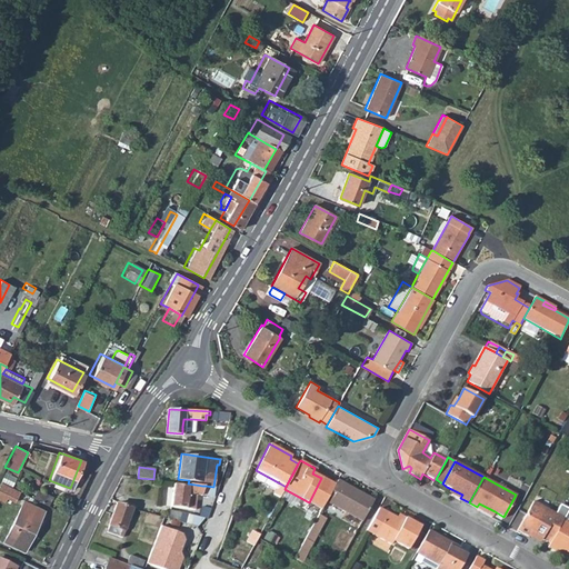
[(333,486),(321,478),(309,502),(321,509),(326,500),(333,486)]
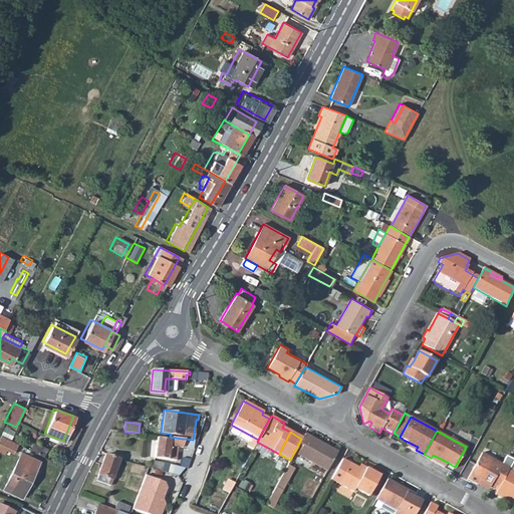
[(301,439),(294,452),(327,470),(336,454),(325,448),(326,446),(304,434),(301,439)]
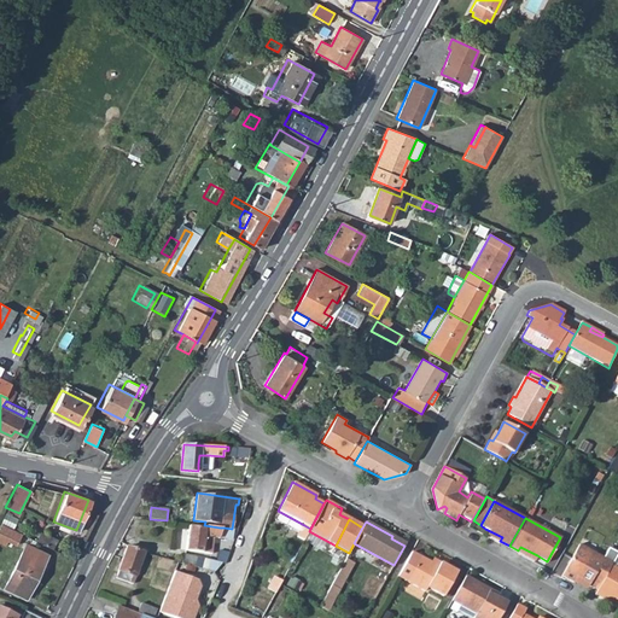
[(220,528),(204,525),(204,529),(188,526),(186,549),(211,553),(214,537),(220,538),(223,528),(220,528)]
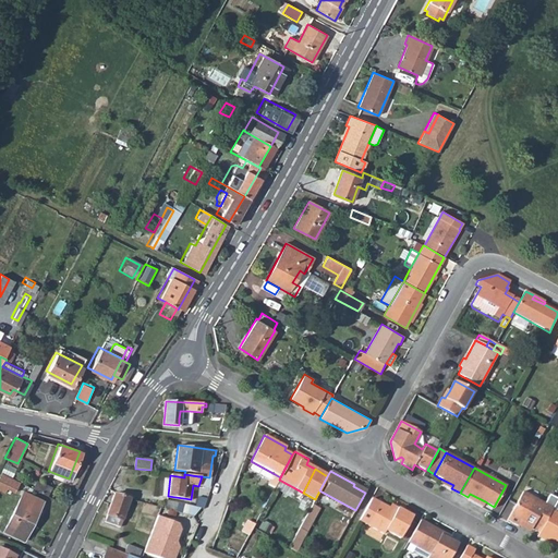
[(275,474),(268,485),(274,488),(279,480),(280,477),(275,474)]
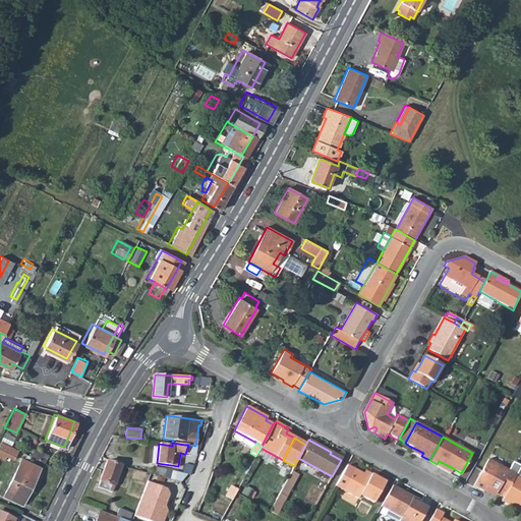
[(188,445),(185,454),(195,455),(197,447),(195,446),(188,445)]
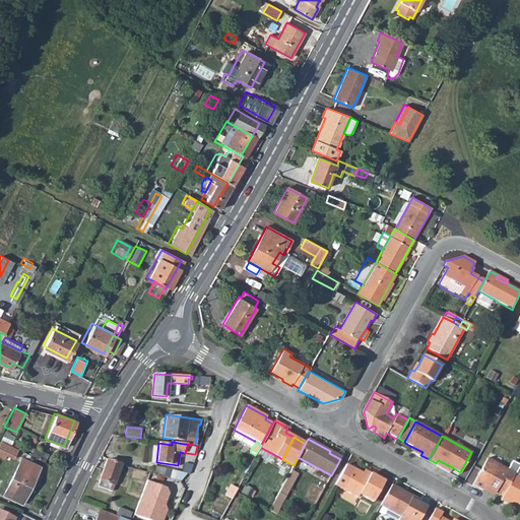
[(408,445),(407,448),(420,455),(423,452),(408,445)]
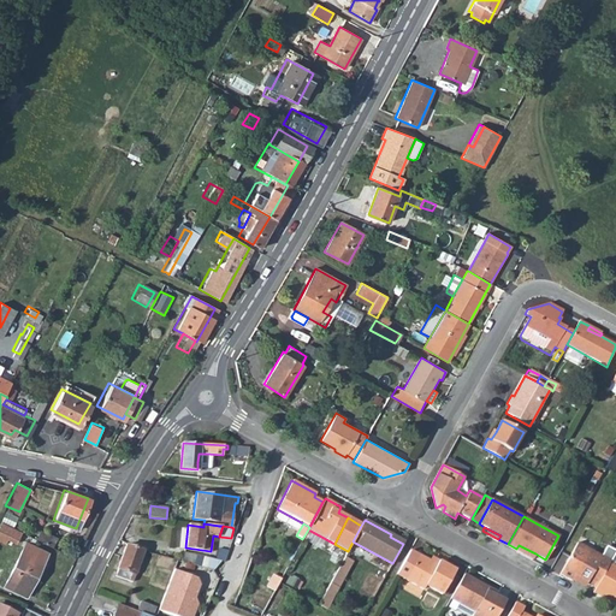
[(28,542),(7,582),(27,593),(47,551),(28,542)]
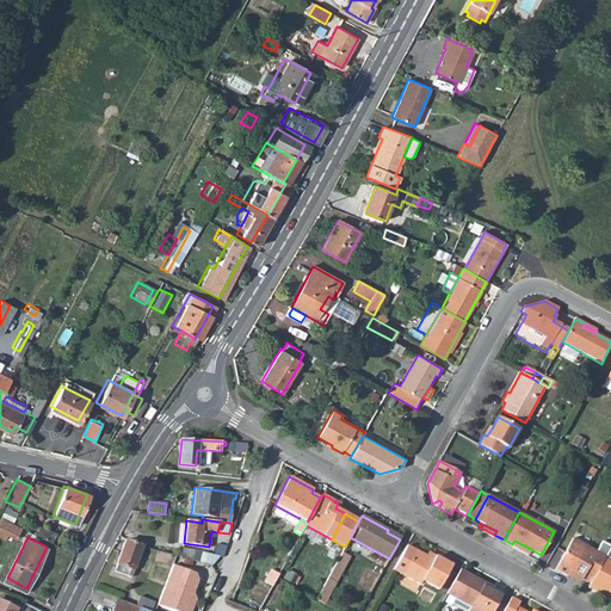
[(555,568),(567,575),(569,571),(585,580),(590,582),(604,557),(610,547),(600,542),(596,550),(572,538),(555,568)]
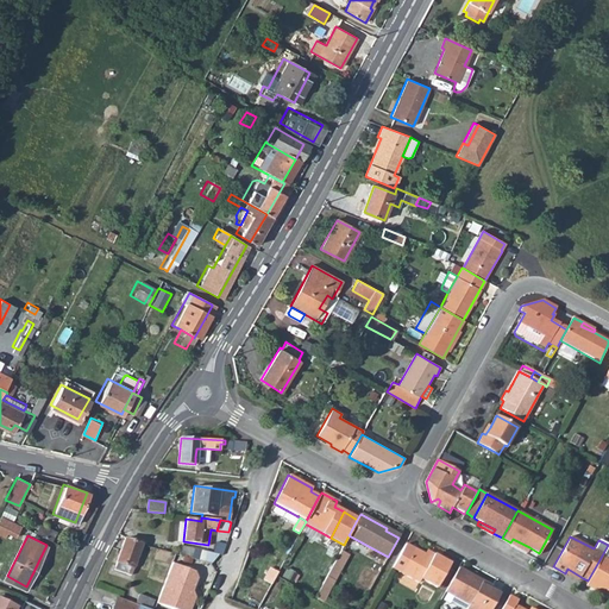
[(143,544),(126,538),(114,567),(131,575),(143,544)]
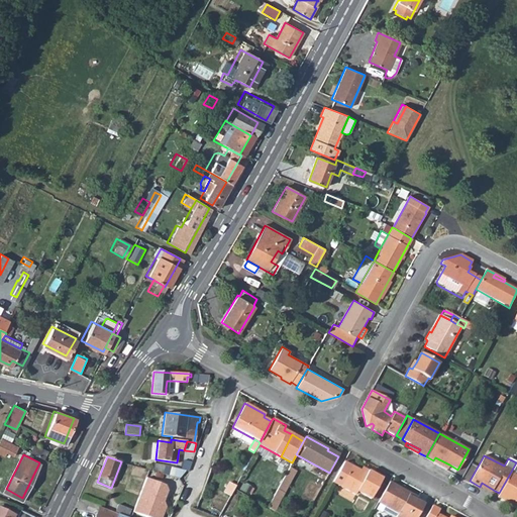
[(435,457),(433,460),(447,469),(449,464),(435,457)]
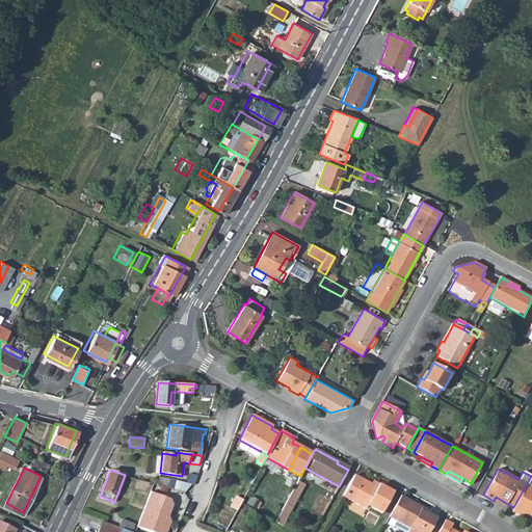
[(188,474),(186,483),(190,484),(194,485),(196,475),(188,474)]
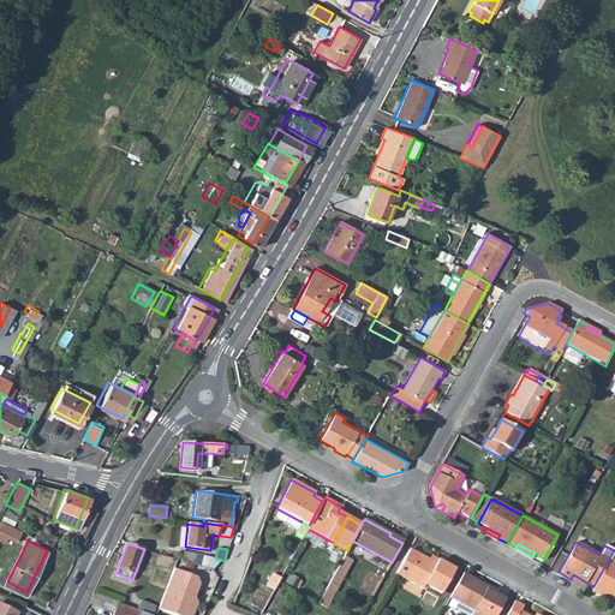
[(410,549),(396,573),(423,589),(425,585),(442,593),(455,569),(439,560),(436,563),(428,560),(410,549)]
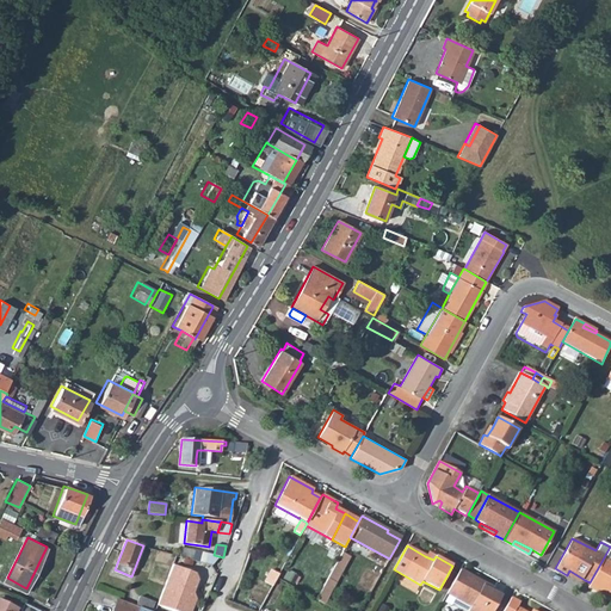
[(218,556),(214,555),(183,547),(179,556),(211,566),(218,556)]
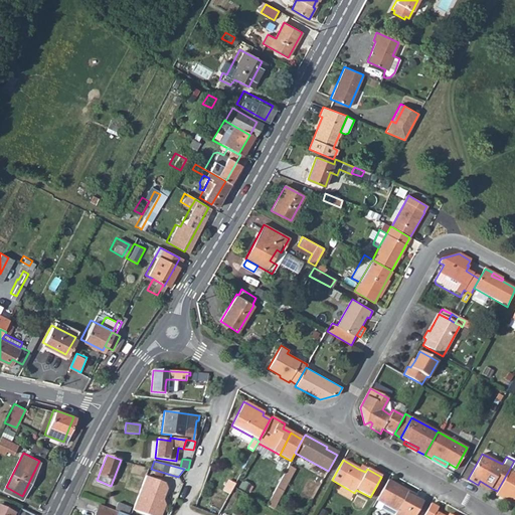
[(281,479),(276,488),(283,492),(295,469),(288,465),(281,479)]
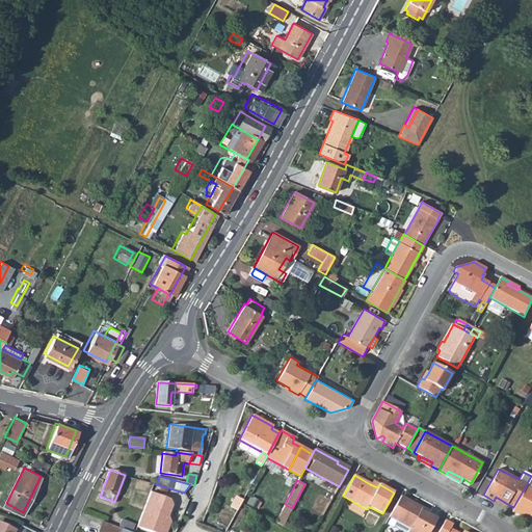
[(513,507),(512,510),(521,515),(523,512),(531,516),(531,488),(526,485),(513,507)]
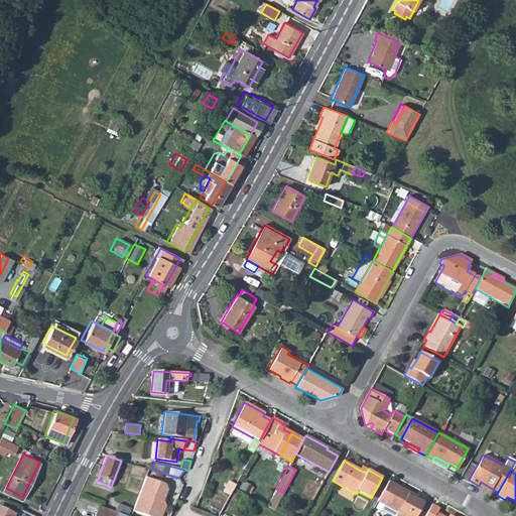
[(164,484),(145,477),(133,510),(147,515),(161,515),(165,506),(163,500),(166,489),(164,484)]
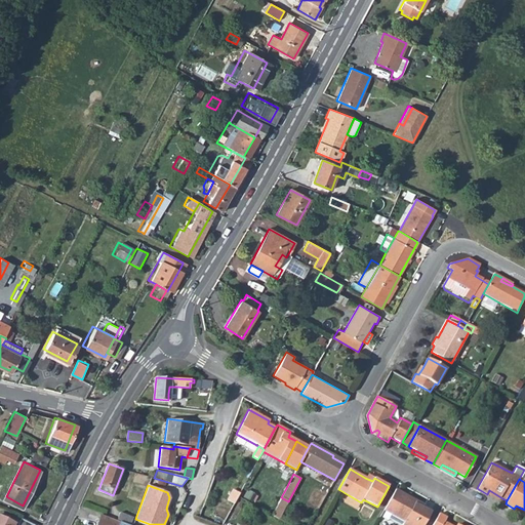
[(395,490),(384,510),(404,521),(402,524),(423,524),(430,515),(421,511),(423,509),(401,497),(403,494),(395,490)]
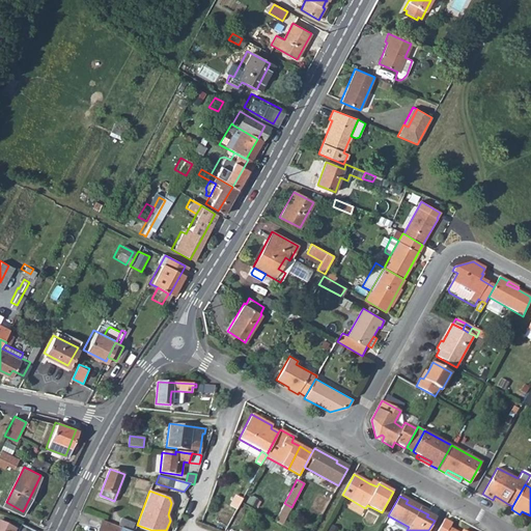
[(495,496),(493,500),(506,507),(508,504),(495,496)]
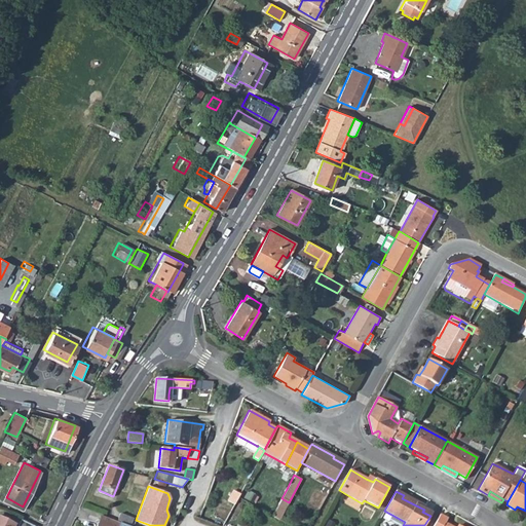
[(404,495),(402,498),(424,510),(425,506),(404,495)]
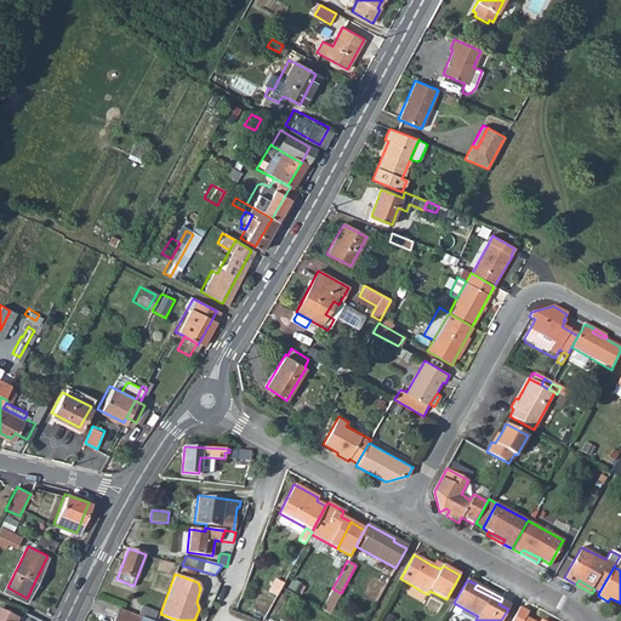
[(332,588),(320,610),(329,614),(341,593),(332,588)]
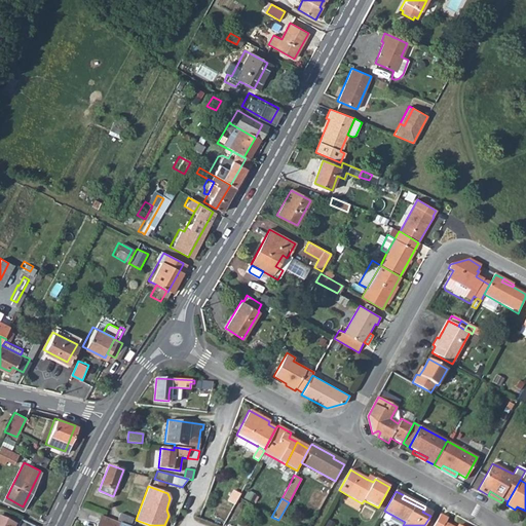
[(525,511),(517,506),(515,510),(525,516),(525,511)]
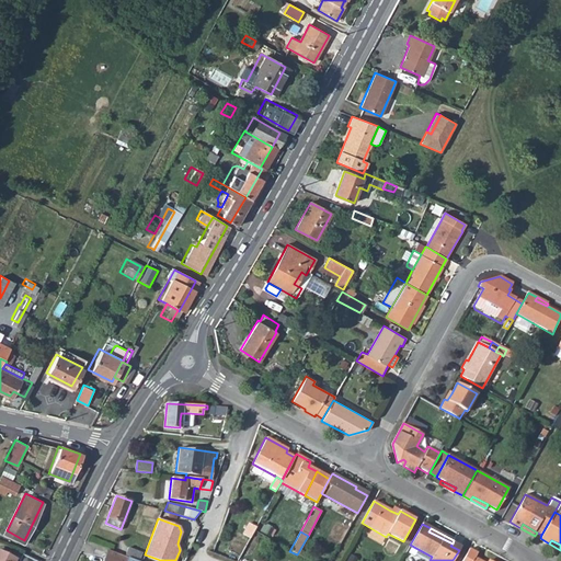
[(0,549),(0,560),(14,560),(16,557),(0,549)]
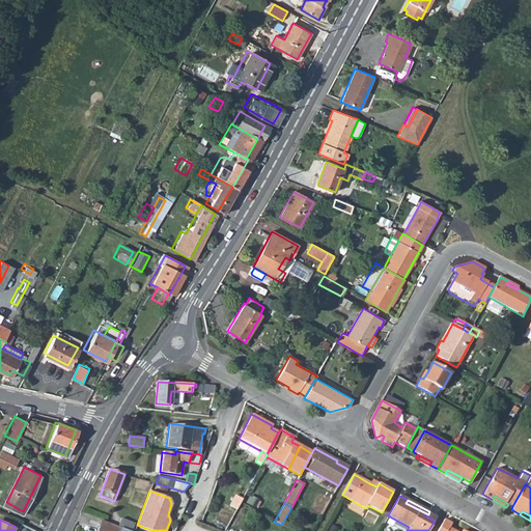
[(20,520),(16,527),(24,530),(32,530),(34,527),(20,520)]
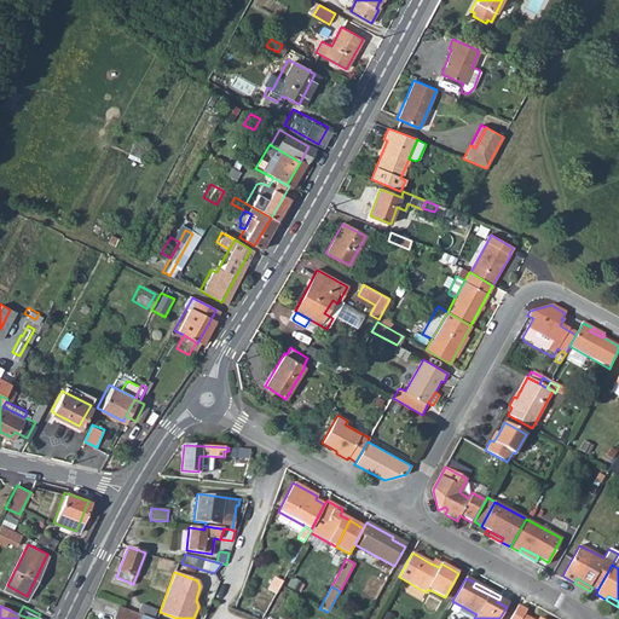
[(518,606),(509,618),(528,618),(524,617),(527,611),(518,606)]
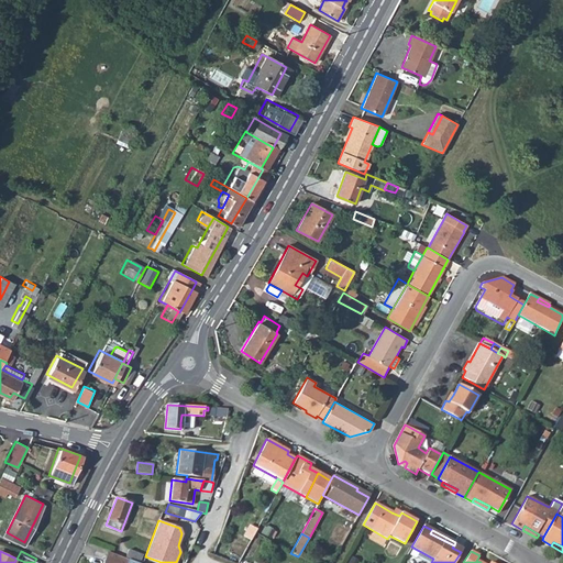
[(125,562),(128,559),(109,552),(103,562),(125,562)]
